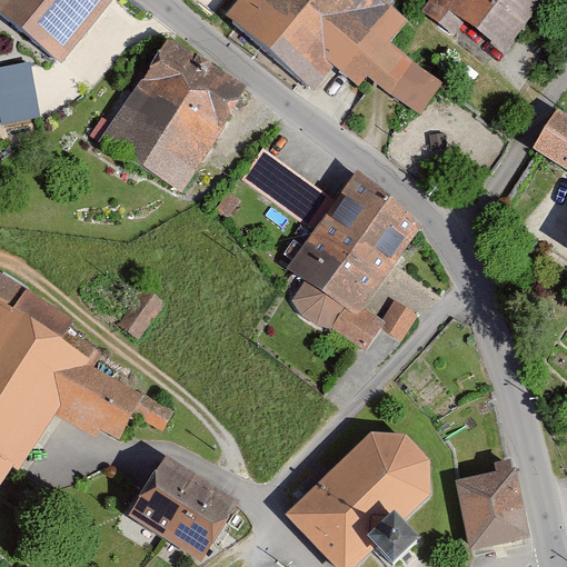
[(0,0),(0,12),(59,56),(99,0),(0,0)]
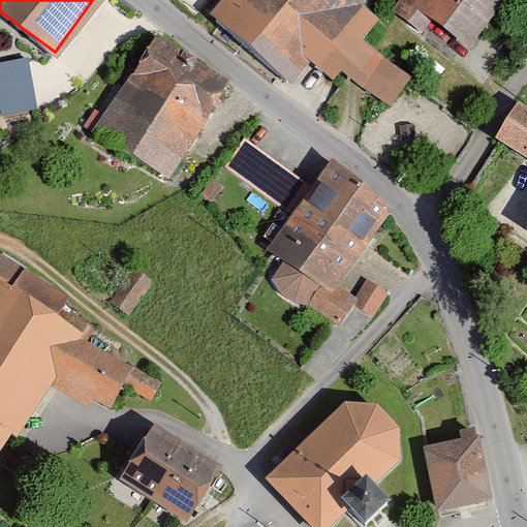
[(211,0),(198,19),(291,81),(311,64),(386,114),(420,63),(374,34),(392,8),(377,0),(211,0)]
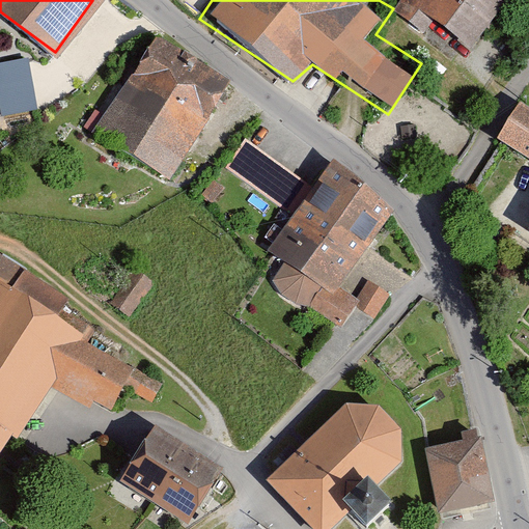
[(406,0),(404,5),(472,49),(503,0),(406,0)]
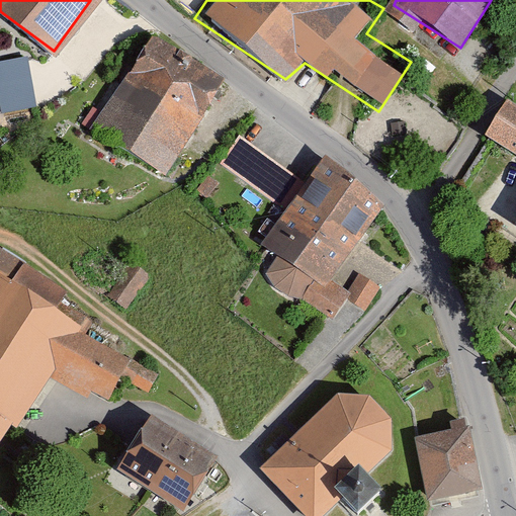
[(206,95),(129,50),(84,124),(162,170),(206,95)]
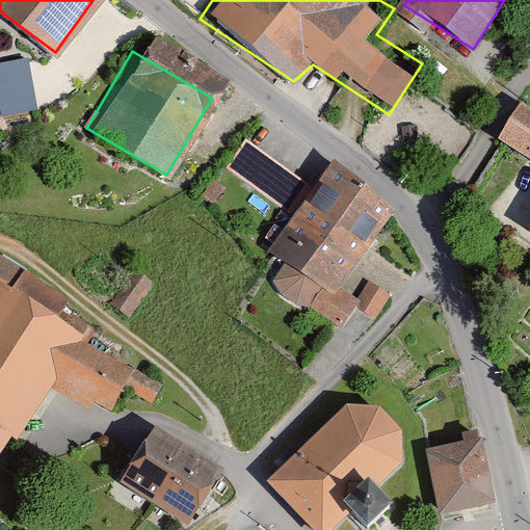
[(0,106),(1,111),(38,104),(28,52),(0,57),(0,106)]
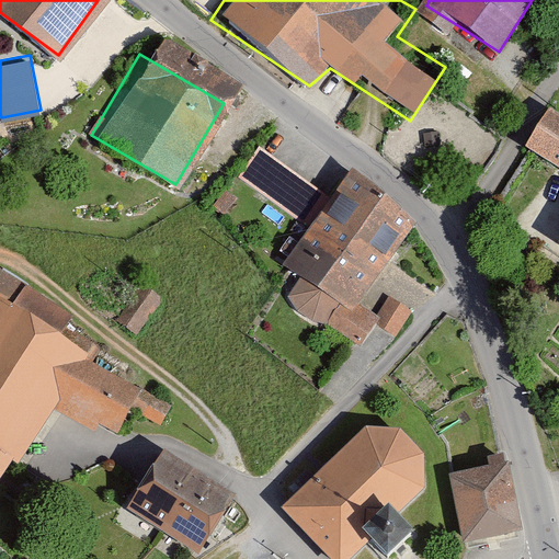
[(558,117),(540,106),(518,144),(558,167),(558,219),(545,243),(558,251),(558,117)]
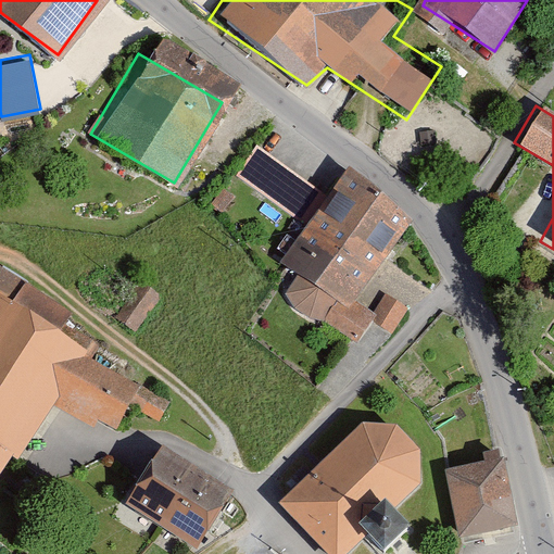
[(314,181),(265,142),(239,175),(288,214),(314,181)]
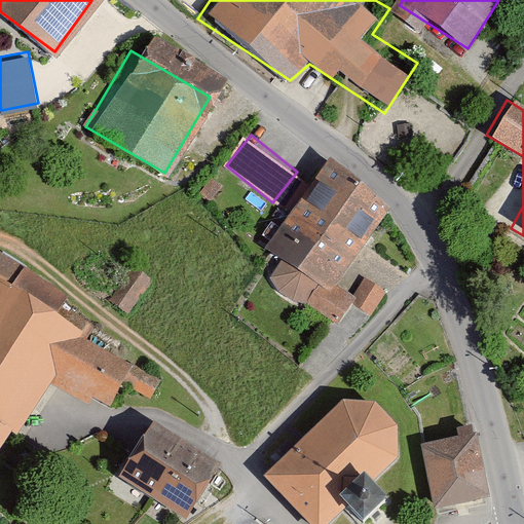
[(393,208),(320,159),(260,250),(276,261),(268,273),(279,292),(336,330),(362,291),(345,278),(393,208)]
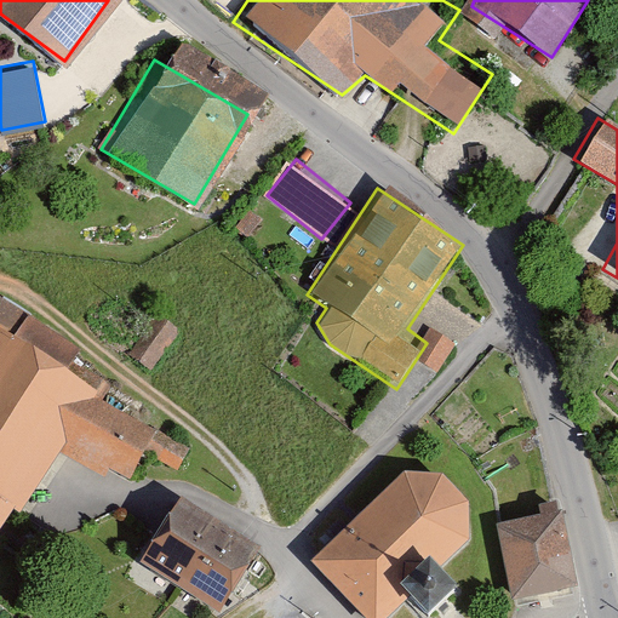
[(28,309),(0,292),(0,498),(24,511),(64,441),(120,473),(147,427),(93,395),(103,378),(17,328),(28,309)]
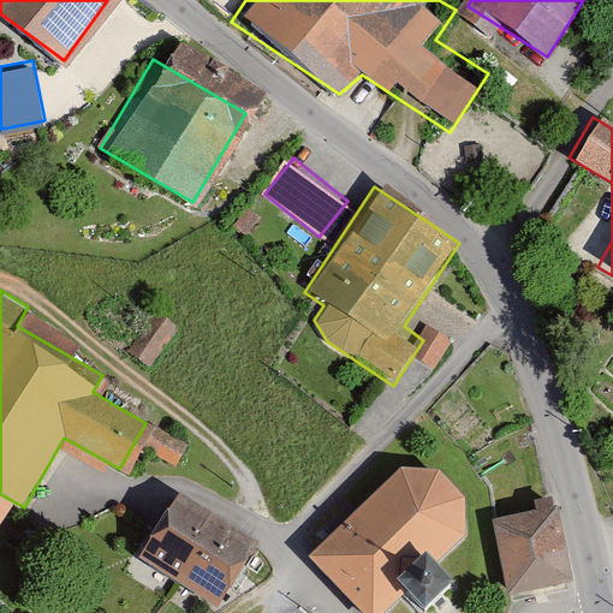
[(397,466),(307,557),(362,612),(380,612),(404,590),(423,609),(452,581),(434,563),(463,535),(463,497),(436,470),(397,466)]
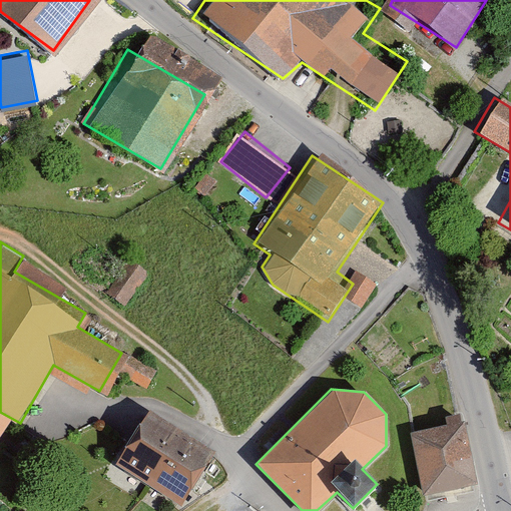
[(194,452),(131,417),(106,461),(169,496),(194,452)]
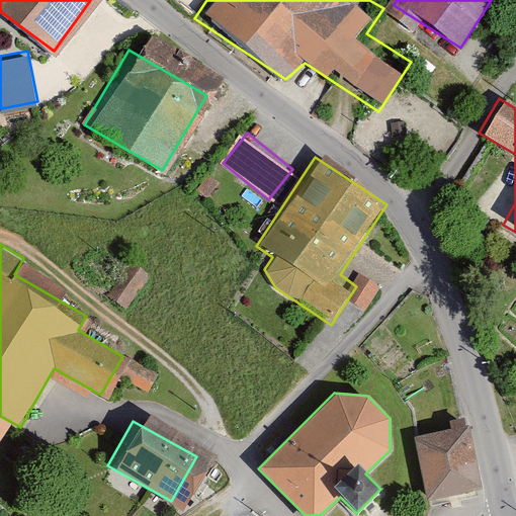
[(467,425),(414,436),(427,500),(481,488),(467,425)]
